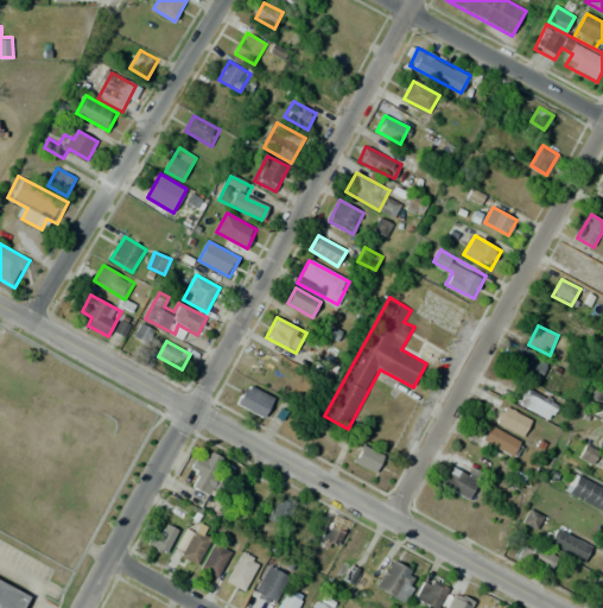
[(515,368),(526,348),(551,361),(540,381),(515,368)]
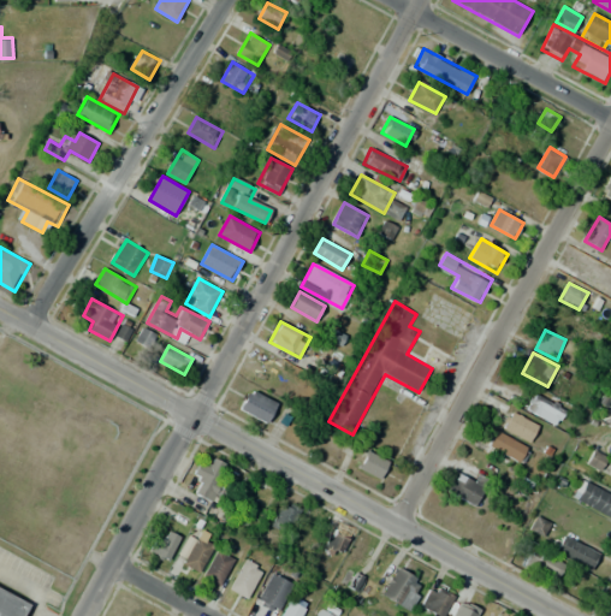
[(241,408),(251,389),(278,403),(268,424),(241,408)]
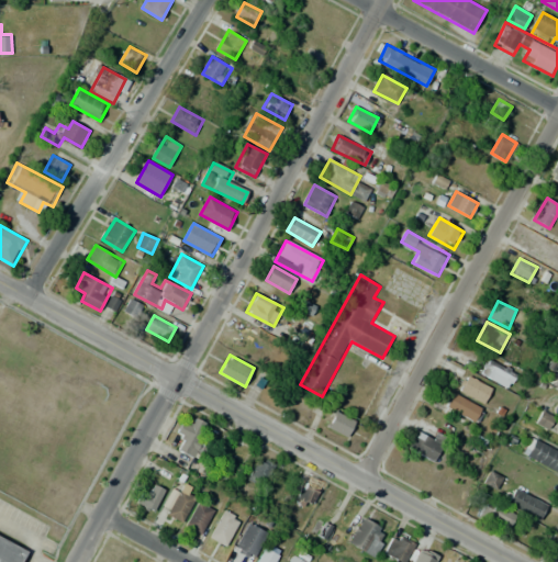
[(481,373),(490,358),(519,373),(510,389),(481,373)]
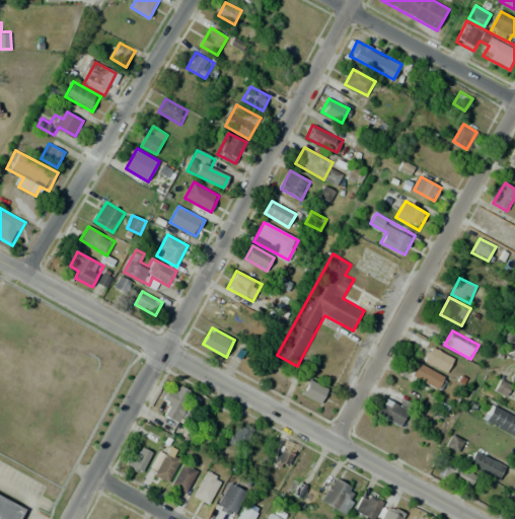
[(425,360),(432,346),(455,359),(447,373),(425,360)]
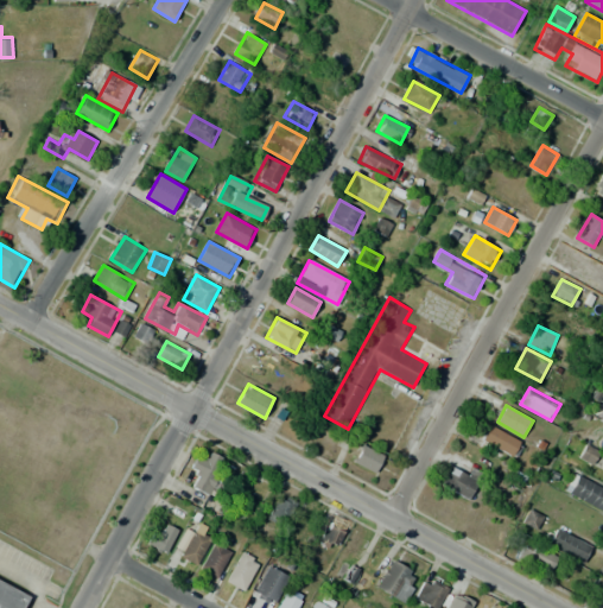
[(481,444),(492,425),(526,444),(515,463),(481,444)]
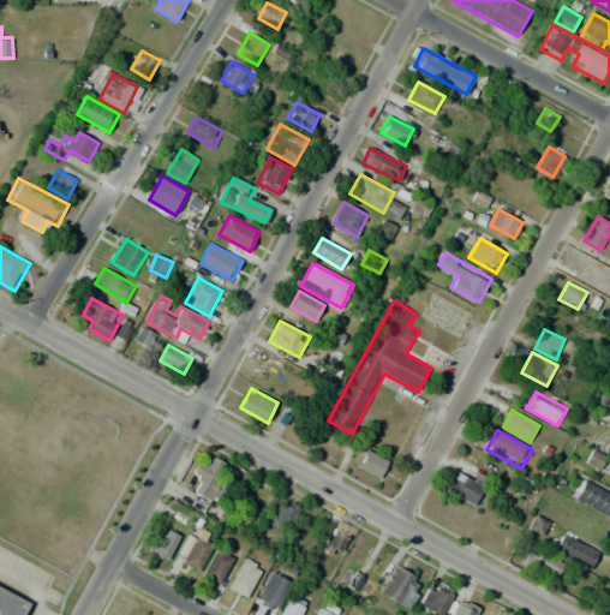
[(587,464),(600,471),(608,457),(594,449),(587,464)]
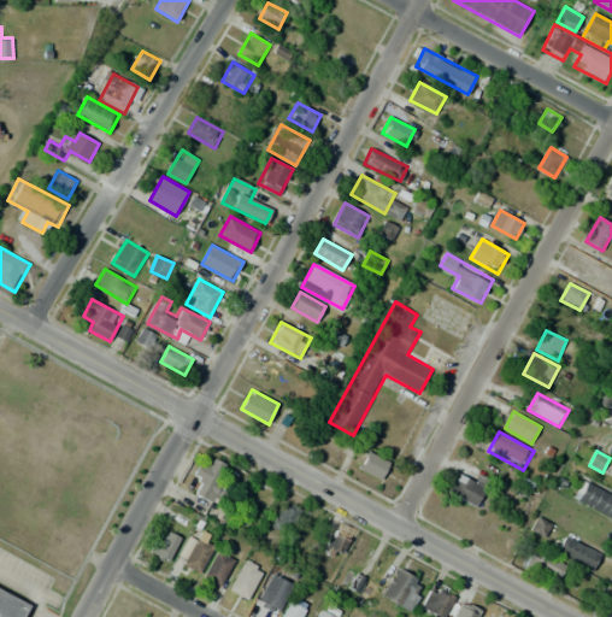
[(362,469),(371,452),(393,463),(383,481),(362,469)]
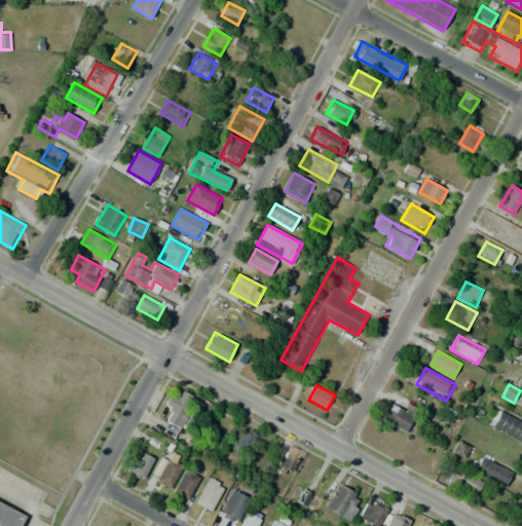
[(194,397),(184,416),(193,421),(188,431),(170,422),(175,412),(165,407),(176,387),(194,397)]
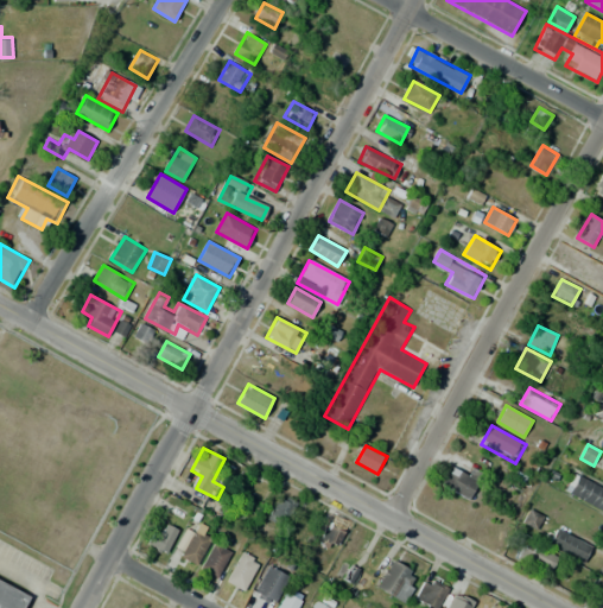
[(470,477),(475,469),(484,474),(469,500),(442,483),(451,467),(470,477)]
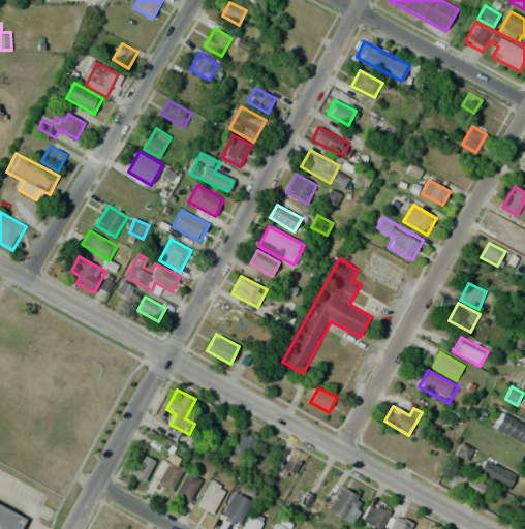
[(524,443),(494,427),(502,411),(524,425),(524,443)]
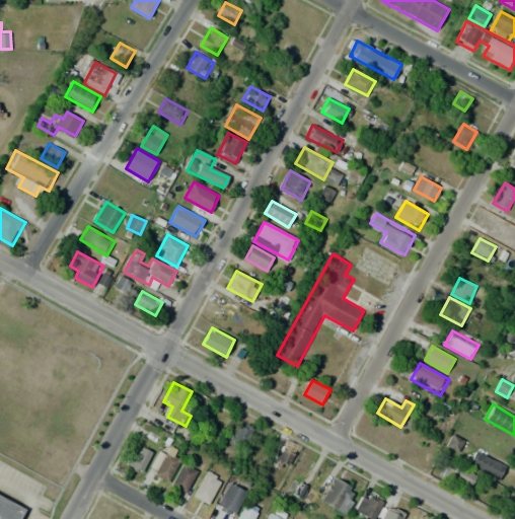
[(241,422),(254,429),(243,450),(229,443),(241,422)]
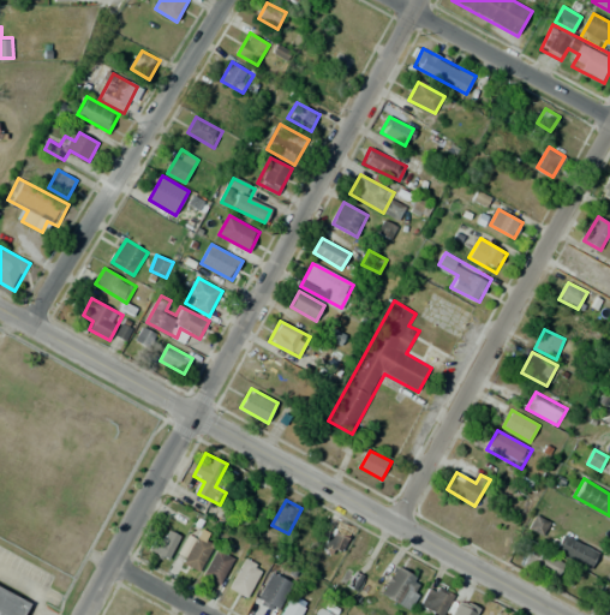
[(530,530),(544,537),(551,524),(537,515),(530,530)]
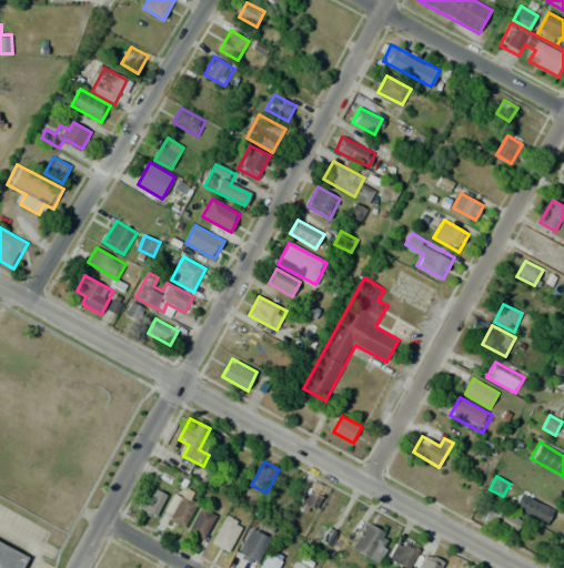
[(274,501),(290,505),(295,484),(280,480),(274,501)]
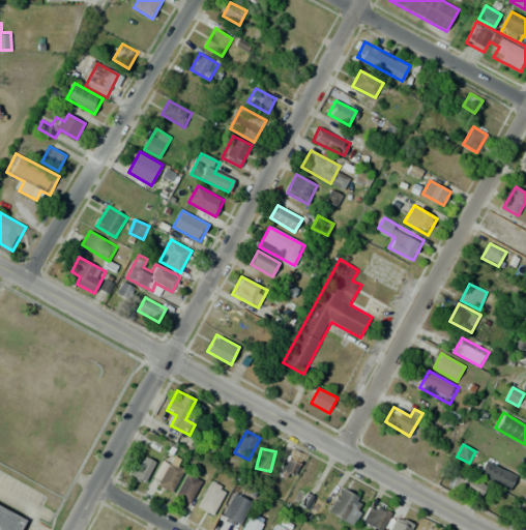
[(288,451),(303,459),(294,477),(280,469),(288,451)]
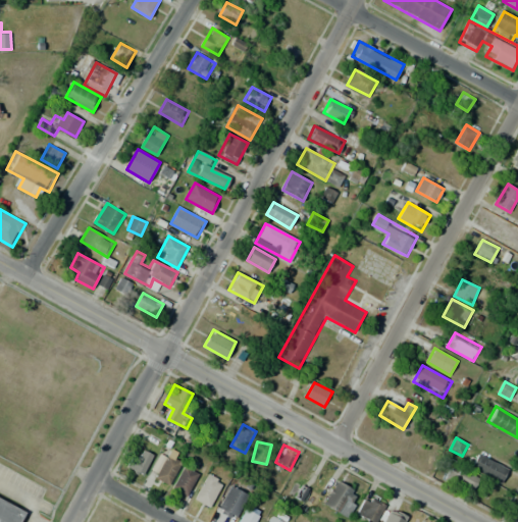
[(172,449),(186,457),(170,485),(156,478),(172,449)]
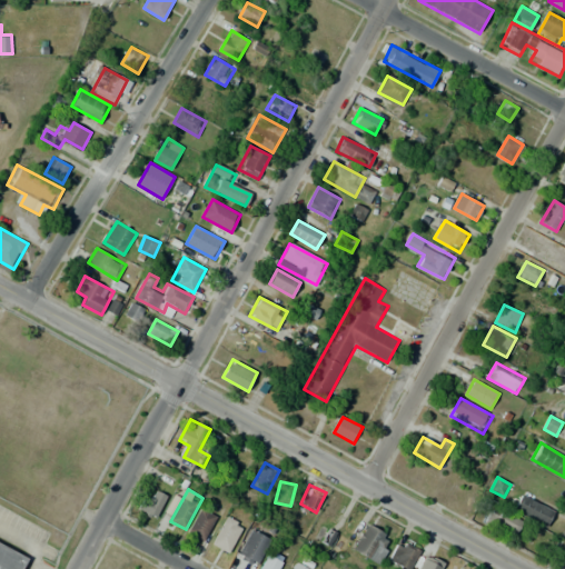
[(156,499),(160,491),(168,496),(156,520),(139,511),(147,495),(156,499)]
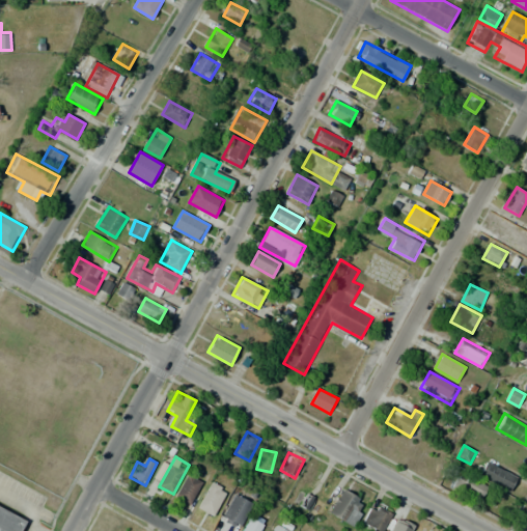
[(480,475),(488,462),(518,477),(510,491),(480,475)]
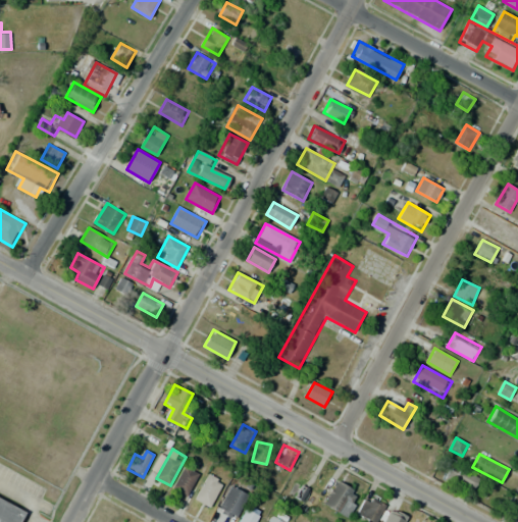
[(186,466),(200,474),(188,496),(173,488),(186,466)]
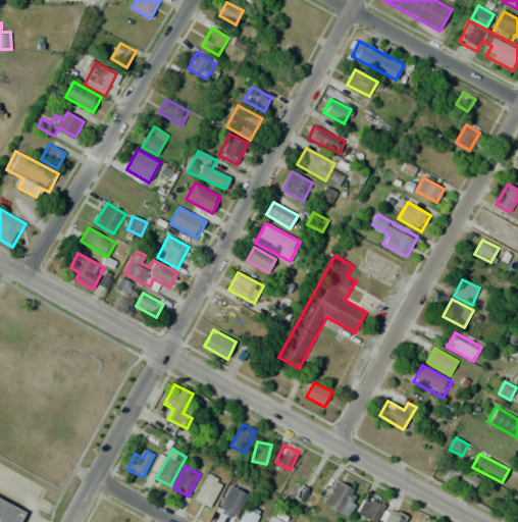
[(448,479),(455,467),(478,479),(472,491),(448,479)]
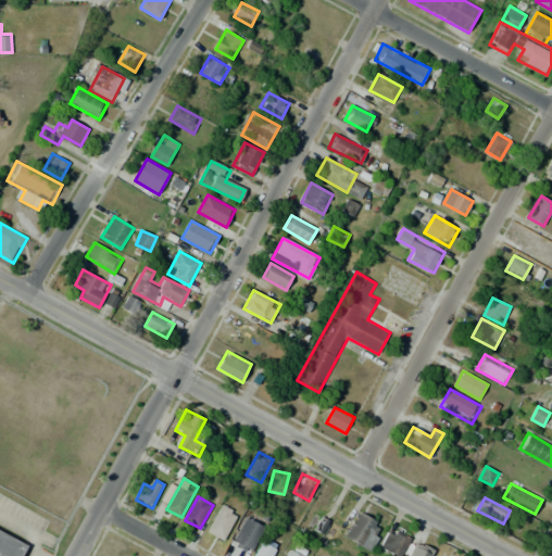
[(223,505),(239,513),(224,540),(209,531),(223,505)]
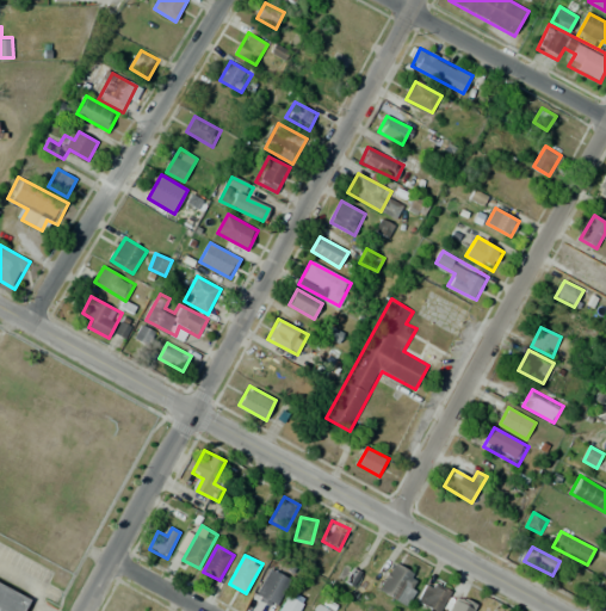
[(395,563),(414,573),(410,578),(420,584),(408,606),(381,591),(395,563)]
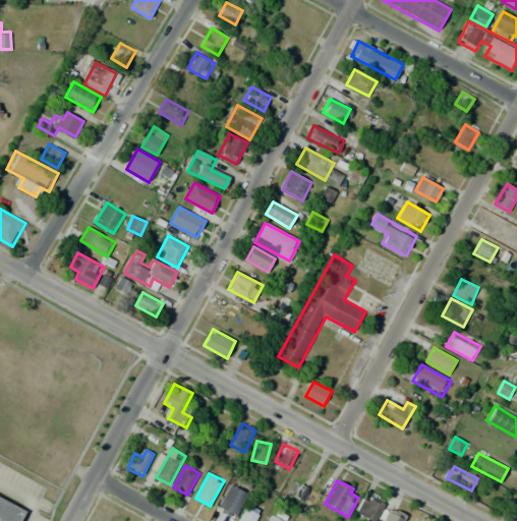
[(232,485),(248,495),(235,519),(219,510),(232,485)]
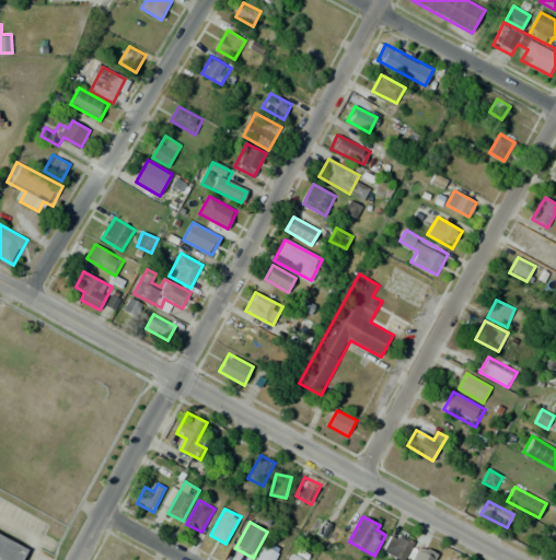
[(395,532),(415,543),(404,559),(396,559),(383,552),(395,532)]
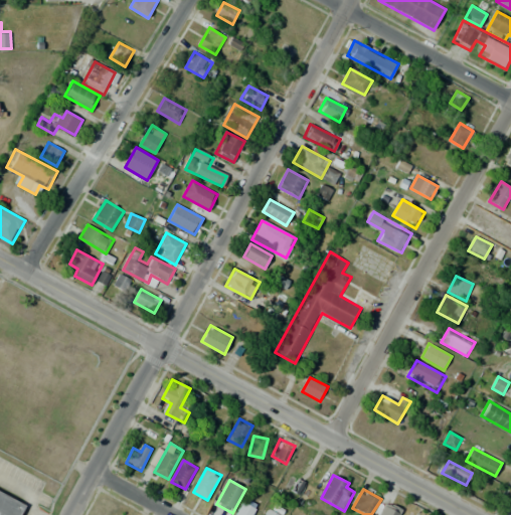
[(0,514),(0,492),(25,507),(21,514),(0,514)]
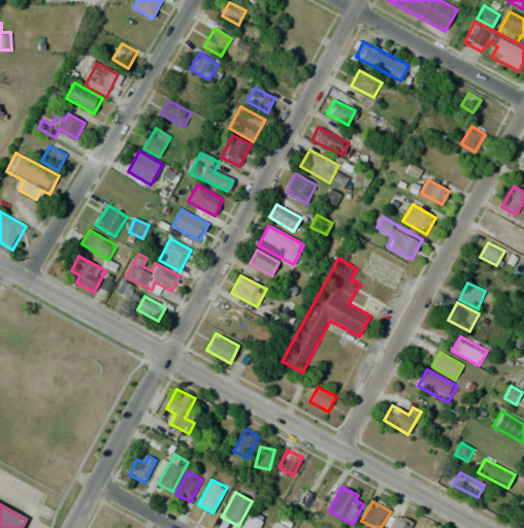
[(389,527),(397,514),(413,523),(410,527),(389,527)]
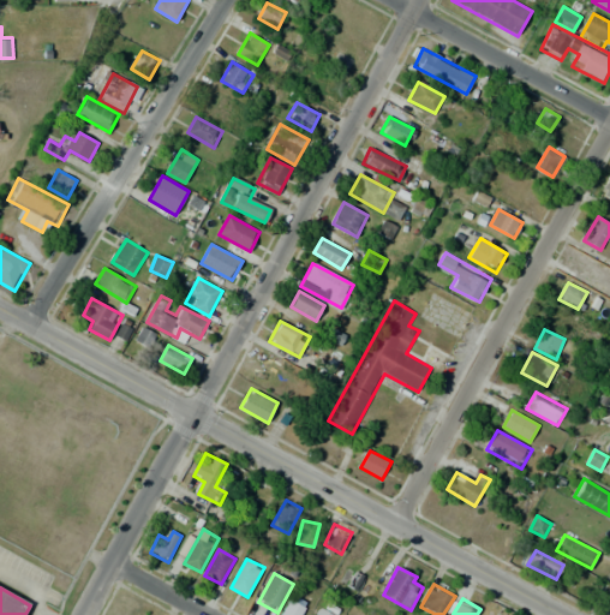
[(282,614),(291,599),(306,608),(301,614),(282,614)]
